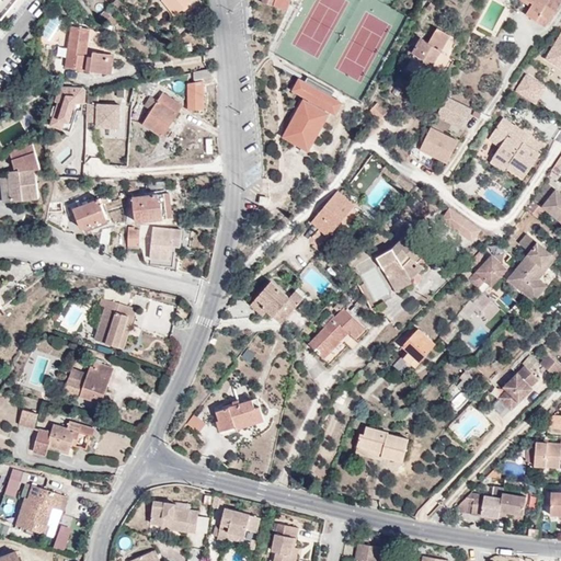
[(0,0),(0,21),(16,0),(0,0)]
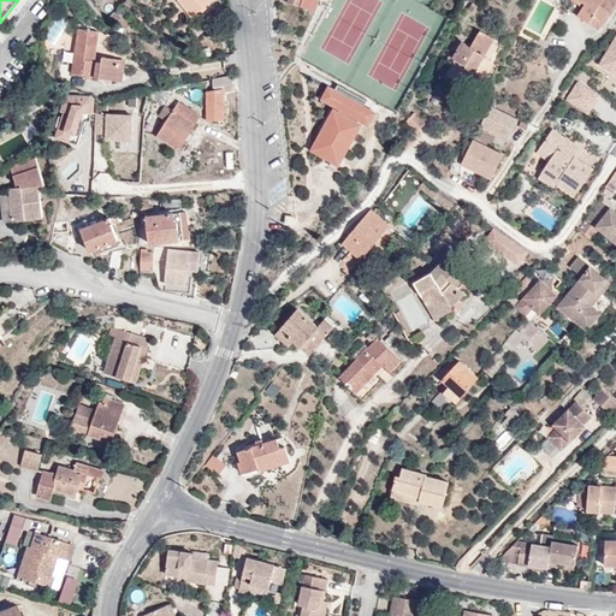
[(126,0),(112,15),(118,21),(134,6),(128,0),(126,0)]
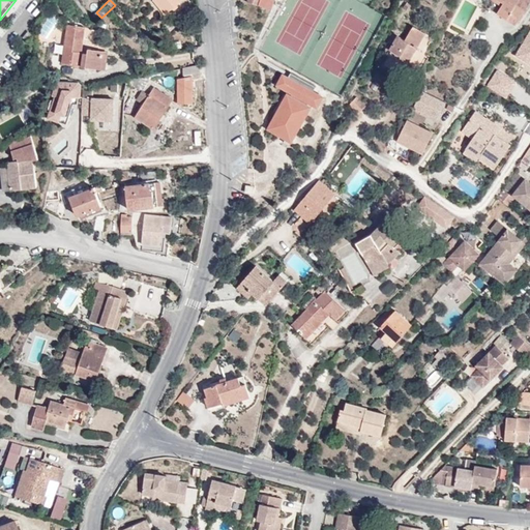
[(153,0),(166,13),(182,0),(153,0)]
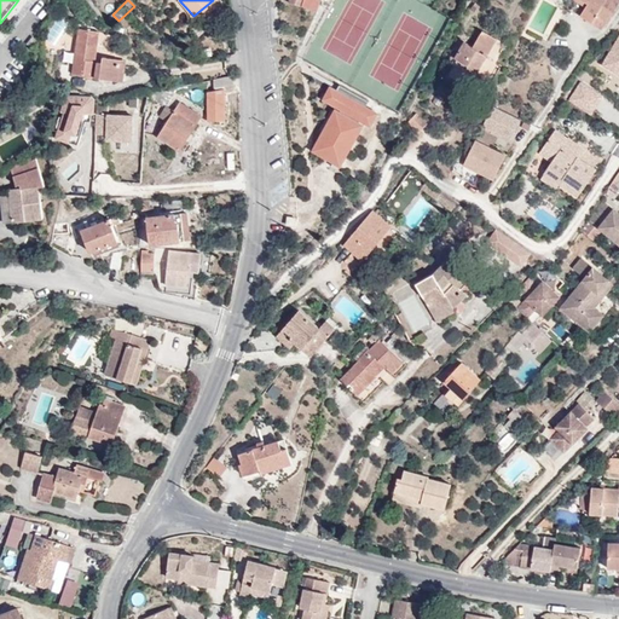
[(618,6),(618,0),(573,0),(576,1),(576,0),(582,0),(589,5),(586,9),(582,16),(594,23),(597,17),(608,24),(618,6)]
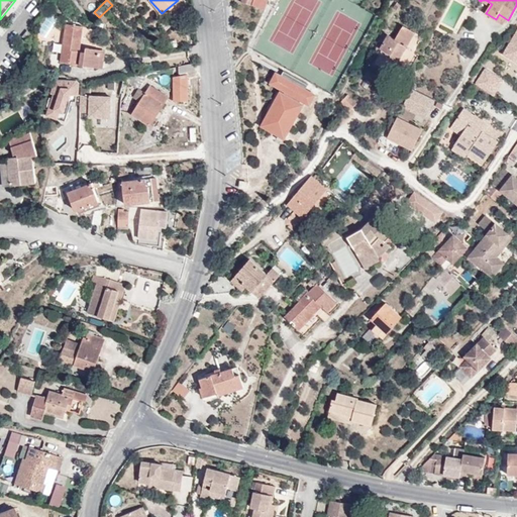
[(504,25),(508,20),(499,14),(496,19),(504,25)]
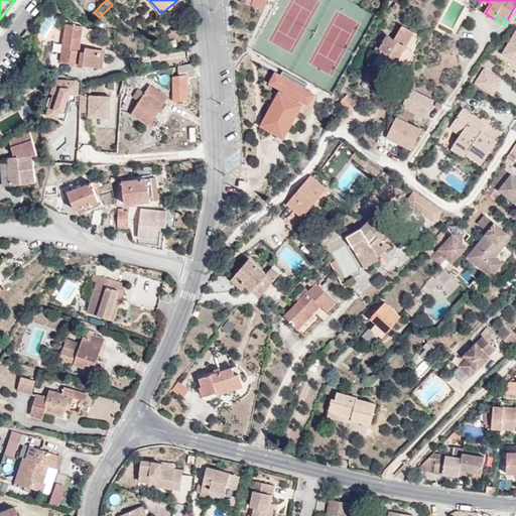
[(36,31),(44,36),(54,20),(47,15),(36,31)]
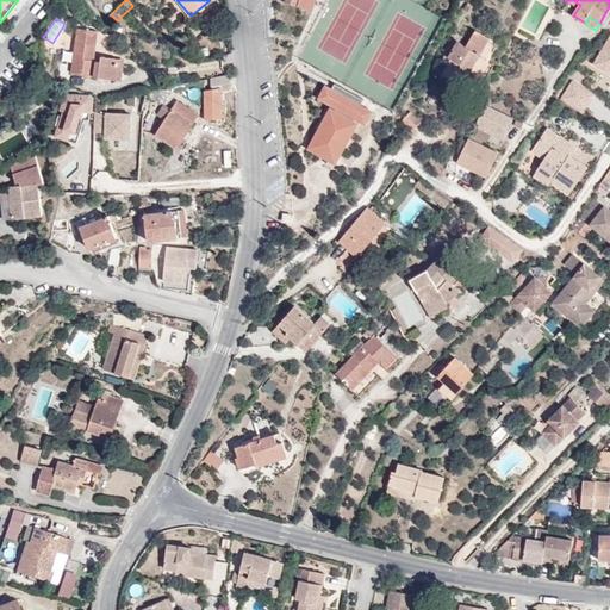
[(72,73),(117,80),(118,58),(101,56),(101,62),(93,61),(94,55),(98,31),(76,29),(72,73)]
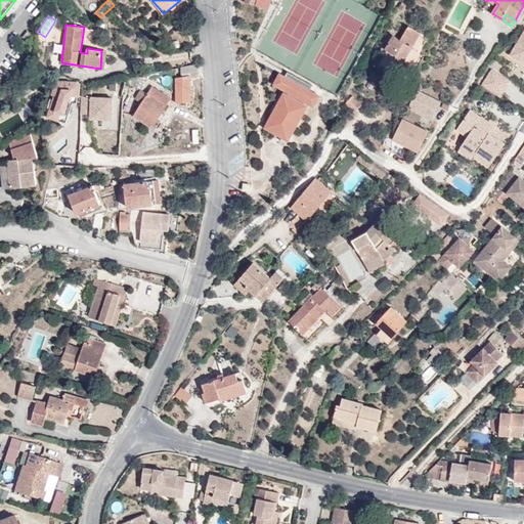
[(397,75),(399,73),(404,62),(421,33),(409,26),(401,40),(394,37),(387,51),(383,49),(380,53),(386,56),(381,66),(397,75)]
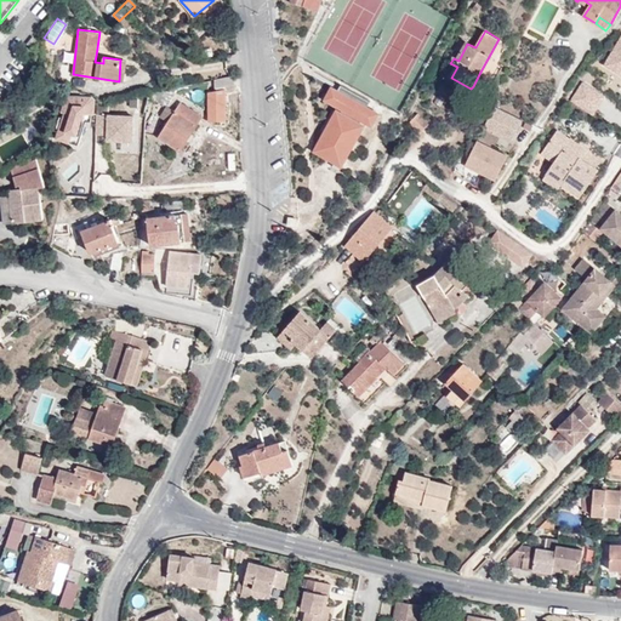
[(620,34),(607,61),(620,68),(620,34)]
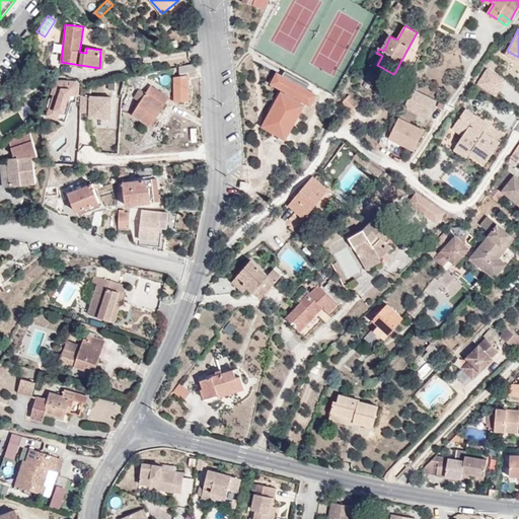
[(400,62),(395,72),(398,74),(404,65),(400,62)]
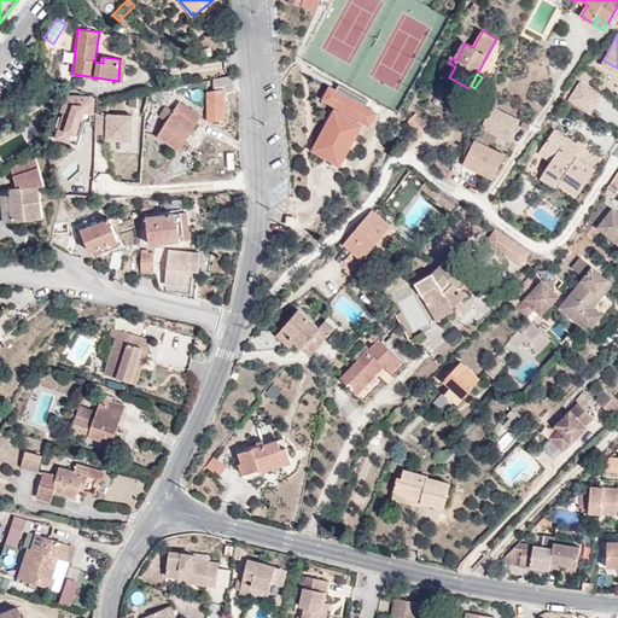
[(235,86),(234,76),(234,75),(215,79),(215,80),(216,89),(235,86)]
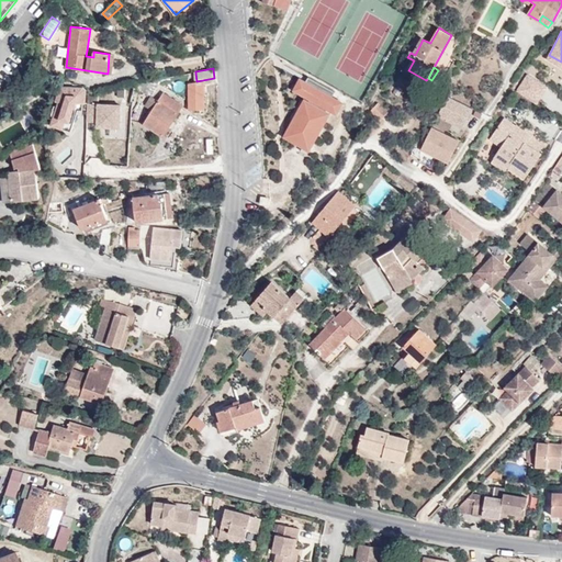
[(516,93),(538,104),(548,86),(525,75),(516,93)]
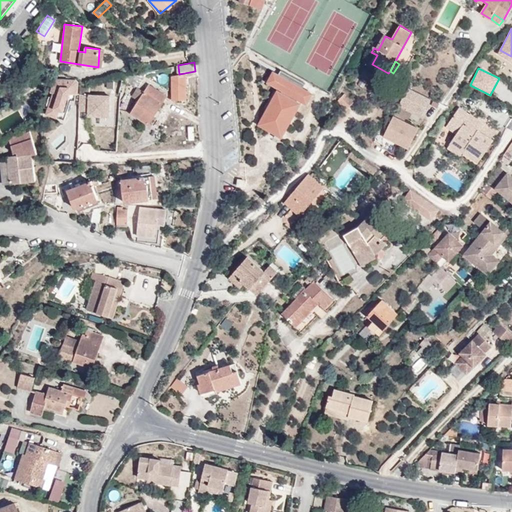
[(276,90),(257,127),(283,140),(301,104),(307,107),(315,92),(272,71),(265,84),(276,90)]
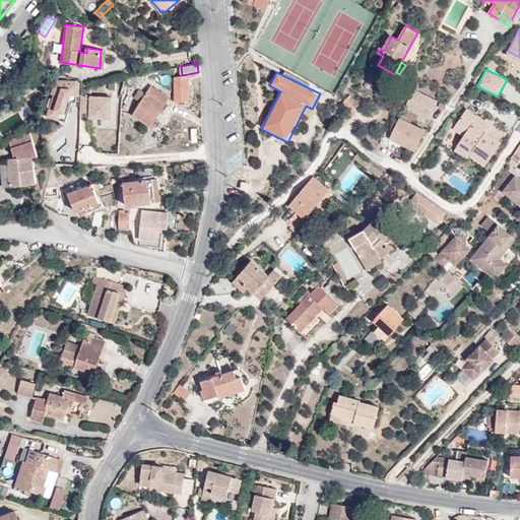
[(189,104),(189,76),(174,76),(174,104),(189,104)]
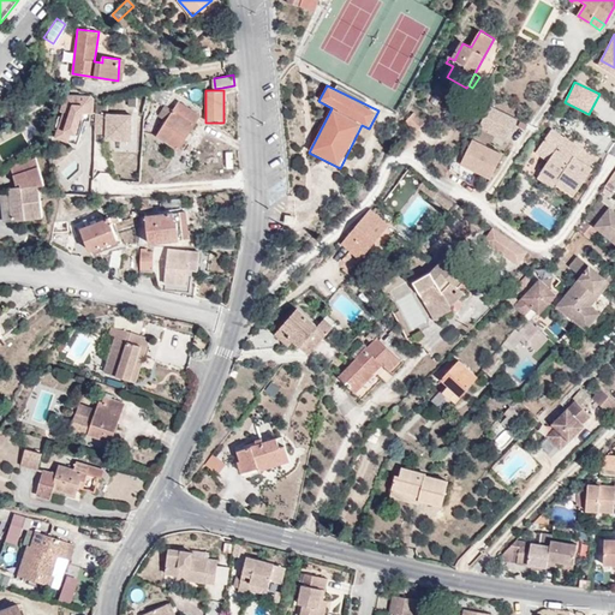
[(59,141),(81,142),(82,115),(94,115),(95,96),(61,95),(59,141)]
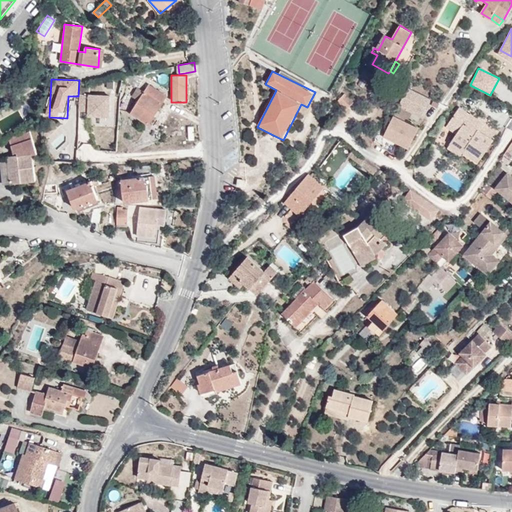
[(131,114),(148,125),(166,97),(148,86),(131,114)]
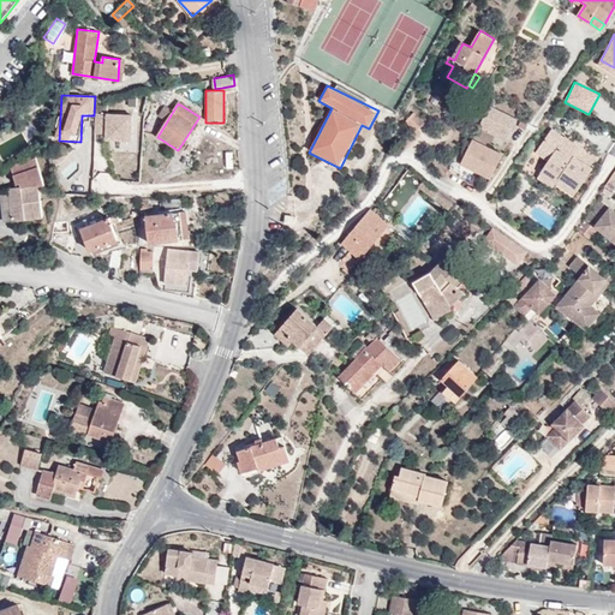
[(488,107),(479,130),(509,141),(518,118),(488,107)]
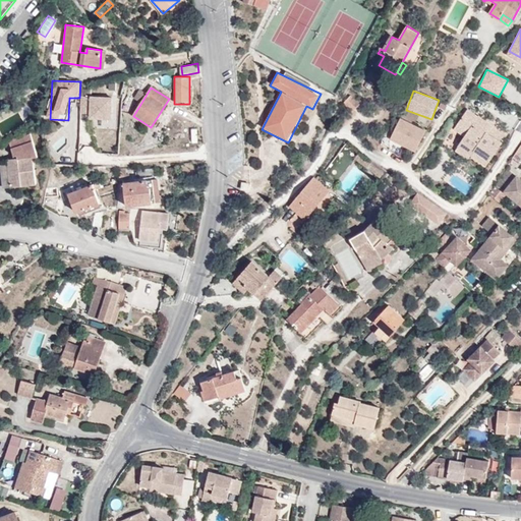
[(80,97),(79,114),(88,115),(89,97),(80,97)]
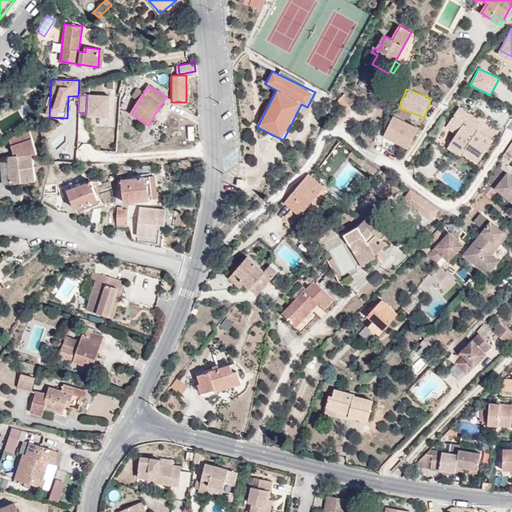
[(348,111),(355,104),(345,95),(339,103),(348,111)]
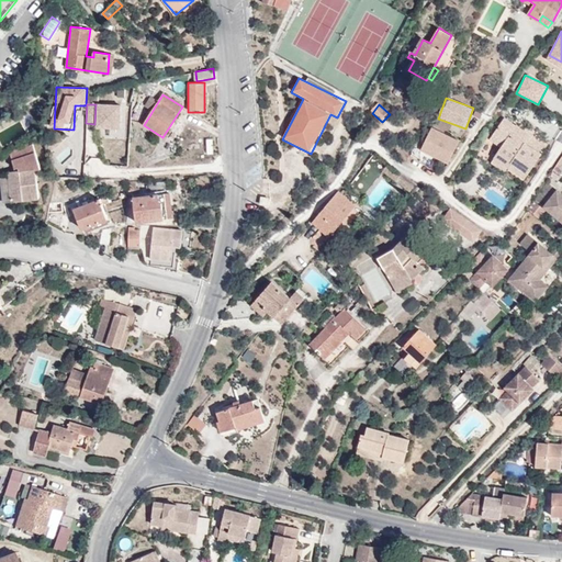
[(96,105),(96,132),(121,132),(121,105),(96,105)]
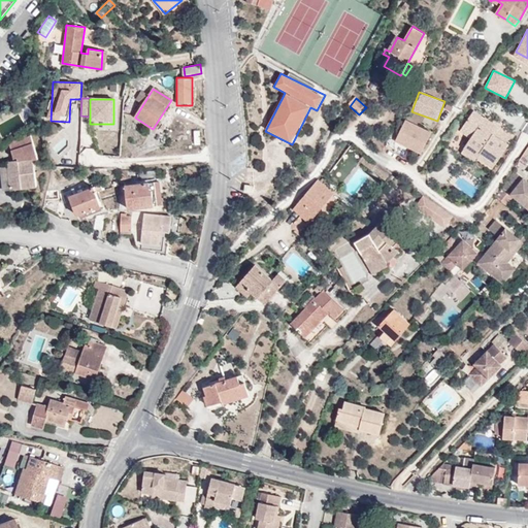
[(501,129),(494,124),(486,119),(486,121),(474,112),(462,131),(472,139),(465,150),(480,158),(483,154),(497,164),(509,146),(496,136),(501,129)]
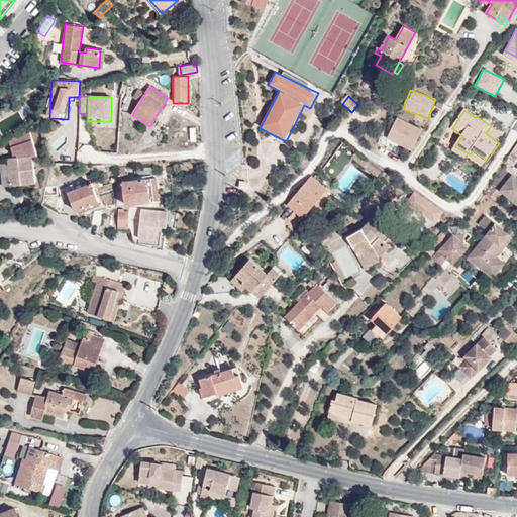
[(397,117),(386,139),(413,152),(424,130),(397,117)]
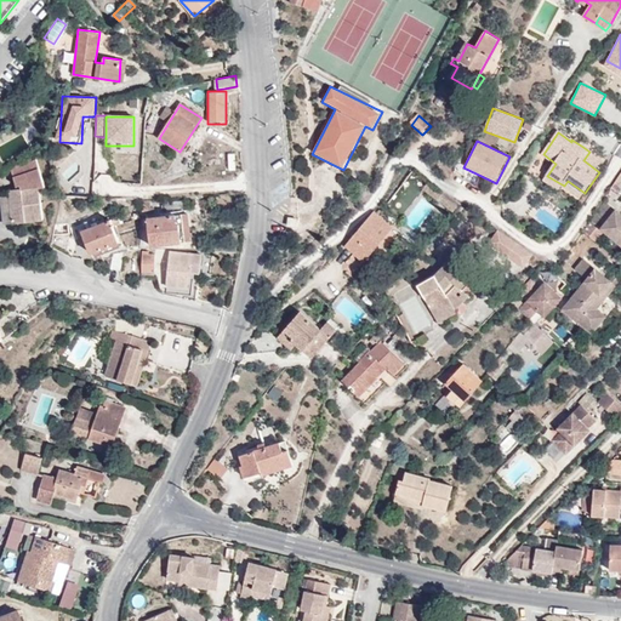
[(585,141),(581,146),(590,152),(584,160),(599,172),(608,160),(592,149),(593,147),(585,141)]
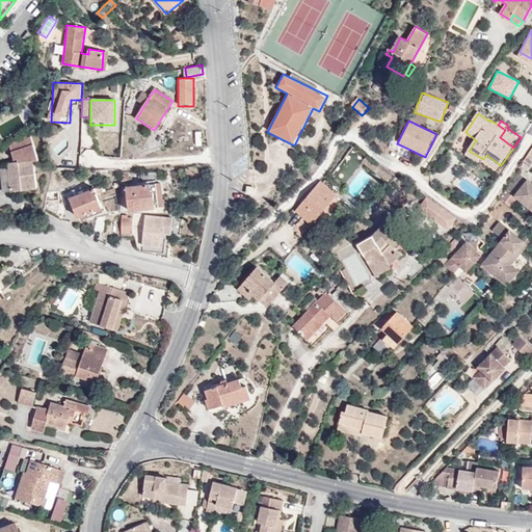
[(8,162),(8,163),(11,190),(36,187),(33,160),(38,159),(31,136),(9,143),(15,158),(18,157),(19,161),(8,162)]
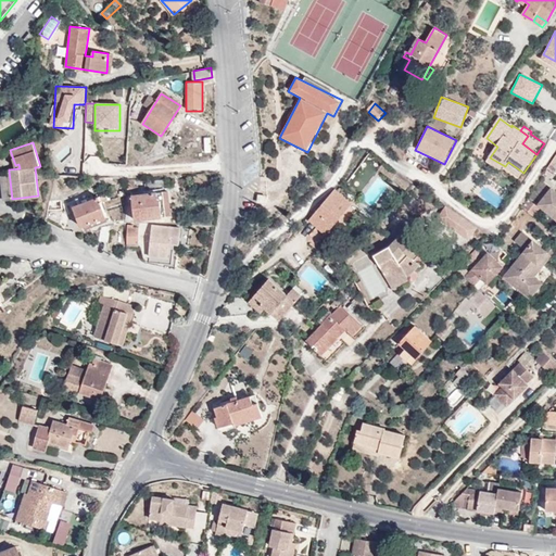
[(490,158),(487,162),(502,172),(505,166),(490,158)]
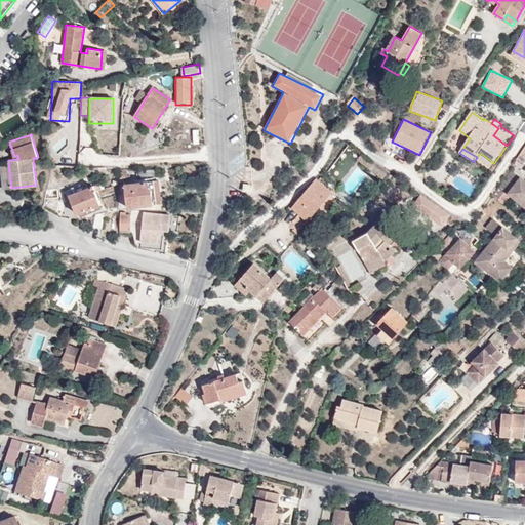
[(480,153),(477,157),(491,168),(494,163),(480,153)]
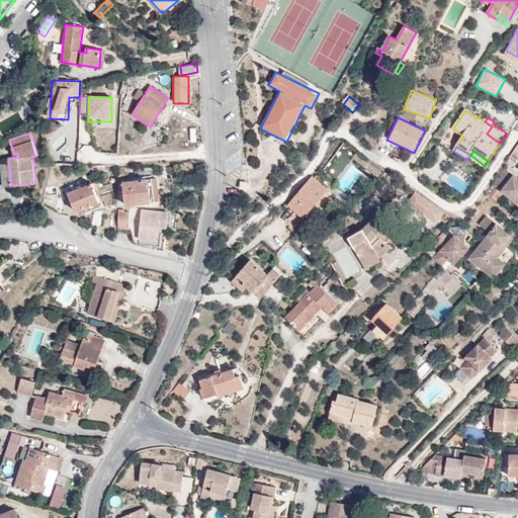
[(368,161),(361,155),(359,153),(354,159),(365,167),(369,162),(368,161)]
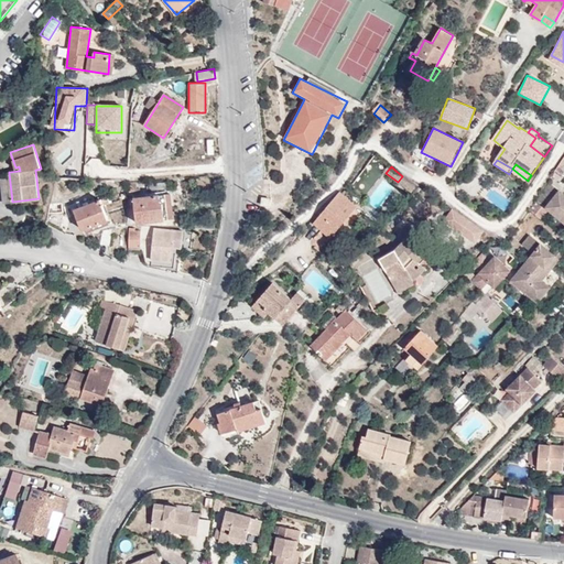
[(12,202),(9,173),(1,177),(4,203),(12,202)]
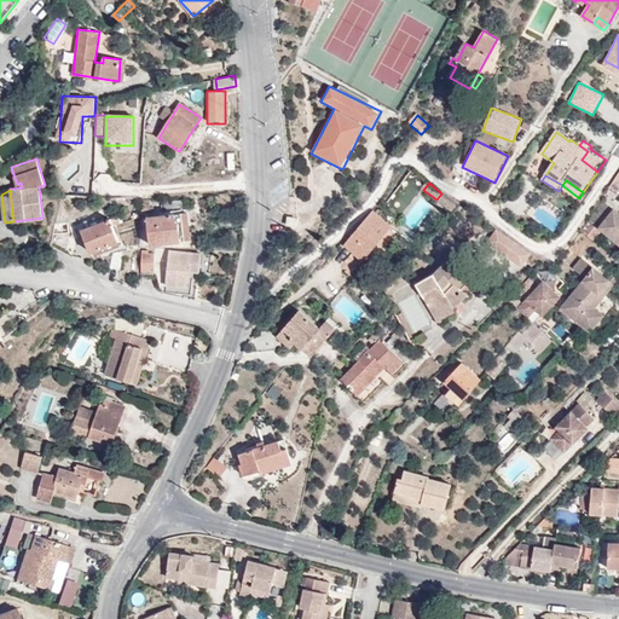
[(457,206),(441,194),(437,200),(452,212),(457,206)]
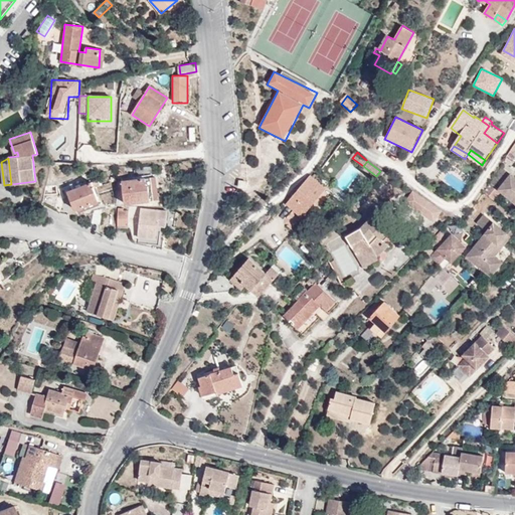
[(514,178),(503,169),(493,185),(514,203),(514,178)]
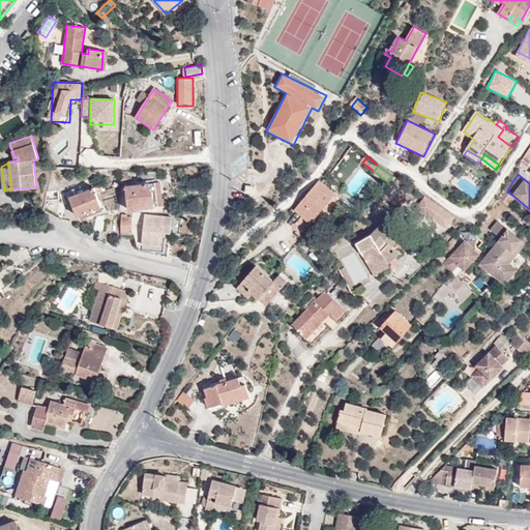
[(320,180),(308,194),(295,209),(312,223),(335,195),(322,182),(320,180)]
